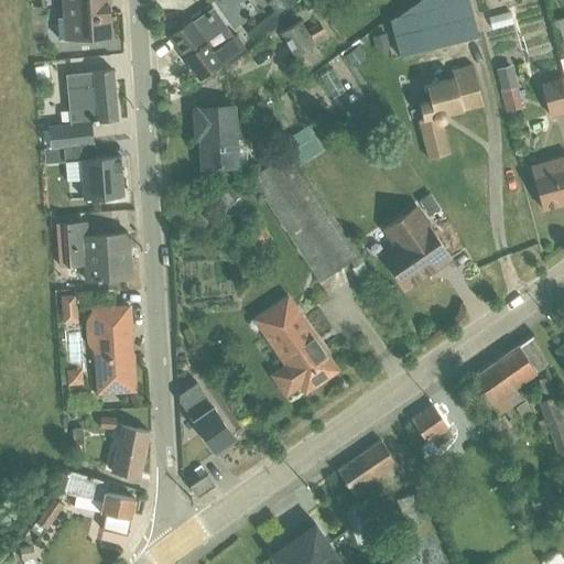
[(61,0),(63,18),(58,18),(60,40),(110,38),(108,0),(61,0)]
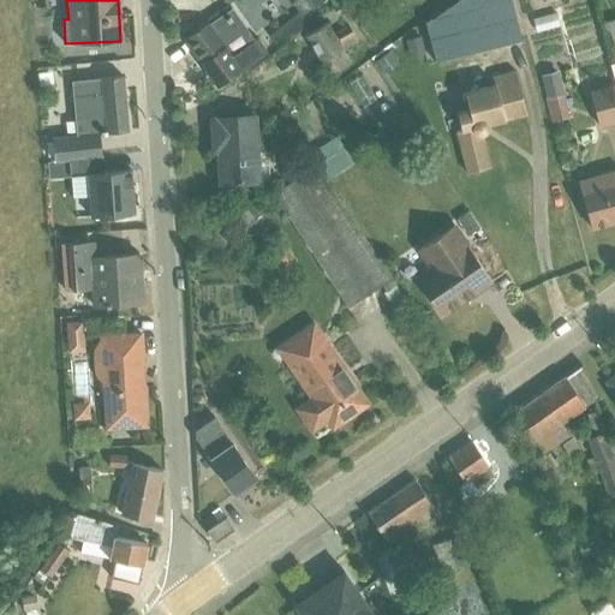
[(330,0),(335,11),(348,6),(346,0),(330,0)]
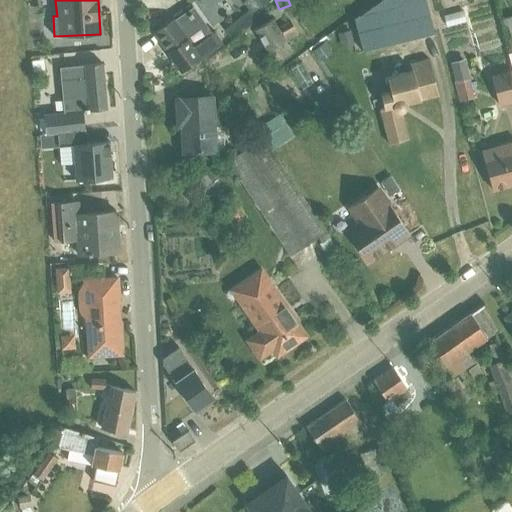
[(331,0),(339,10),(352,2),(351,1),(351,0),(331,0)]
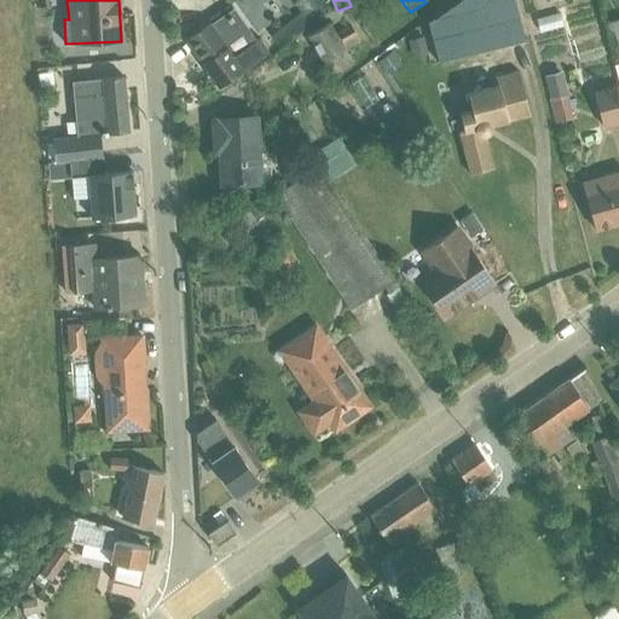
[(235,9),(185,40),(219,88),(270,53),(259,38),(256,40),(235,9)]
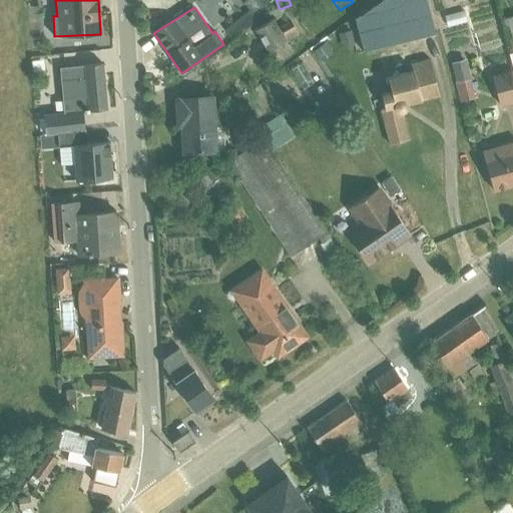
[(249,10),(225,29),(233,39),(258,19),(249,10)]
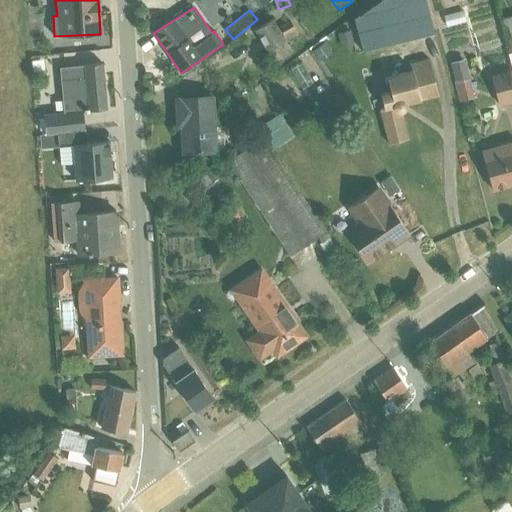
[(463,11),(444,16),(447,27),(466,22),(463,11)]
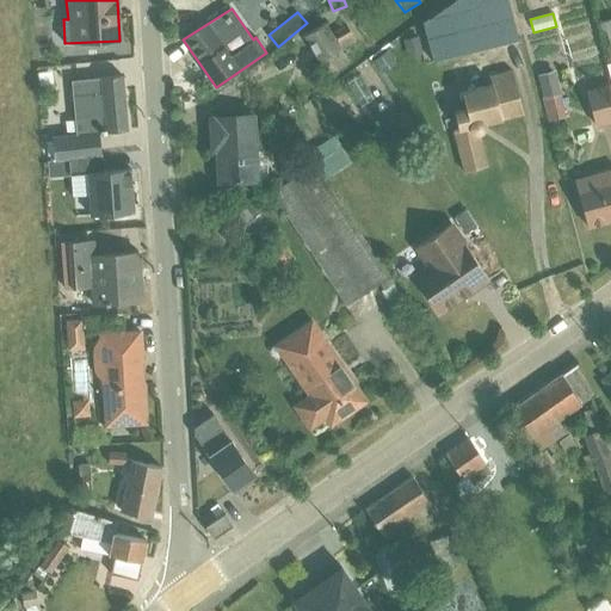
[(326,23),(303,37),(327,74),(349,61),(341,50),(356,42),(345,25),(332,34),(326,23)]
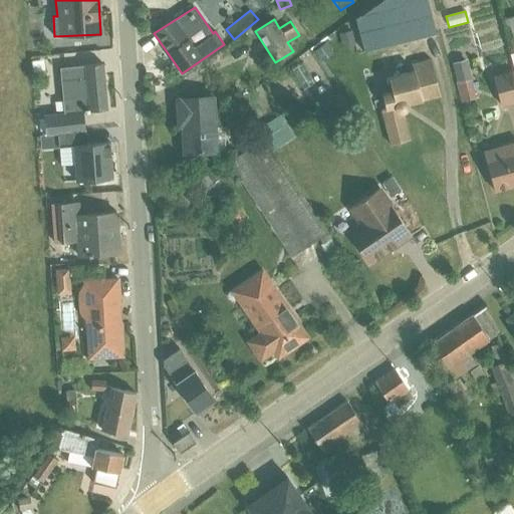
[(457,81),(471,78),(470,73),(473,73),(469,59),(467,60),(466,58),(453,62),(457,81)]
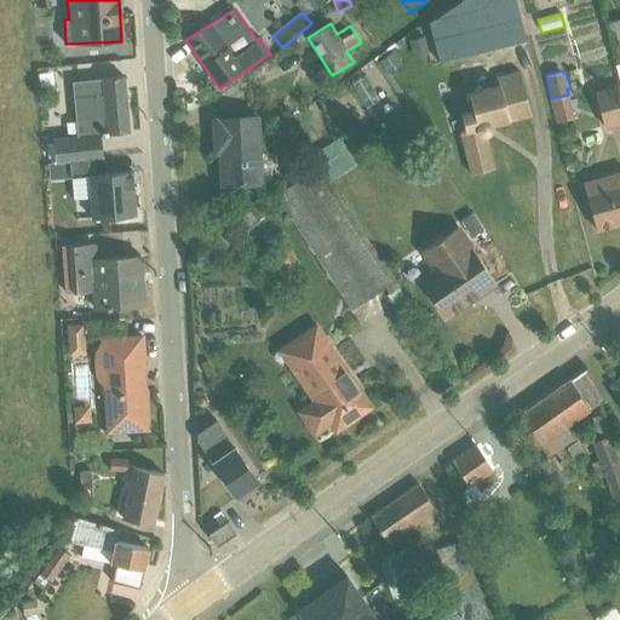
[(465,131),(458,132),(470,174),(495,167),(487,136),(491,131),(492,125),(530,116),(518,72),(495,76),(498,85),(468,92),(472,110),(460,113),(465,131)]
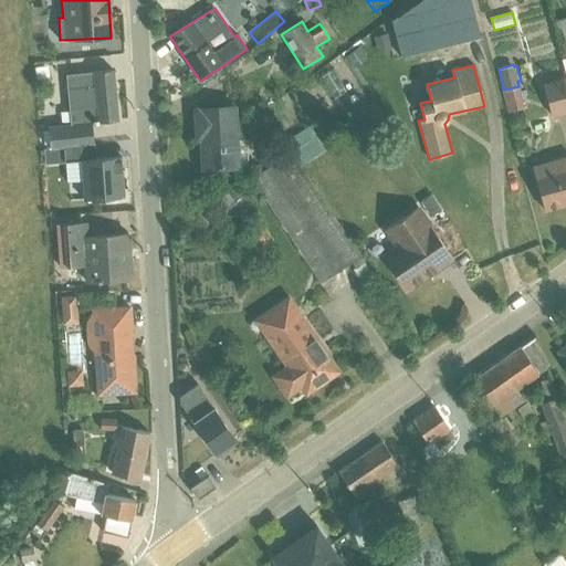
[(333,70),(321,77),(335,101),(347,93),(333,70)]
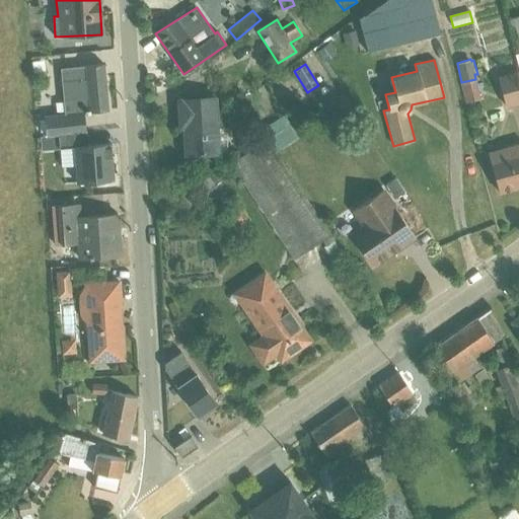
[(58,135),(86,132),(84,113),(108,110),(104,65),(61,69),(66,115),(44,118),(44,120),(39,121),(41,133),(46,132),(46,136),(58,135)]
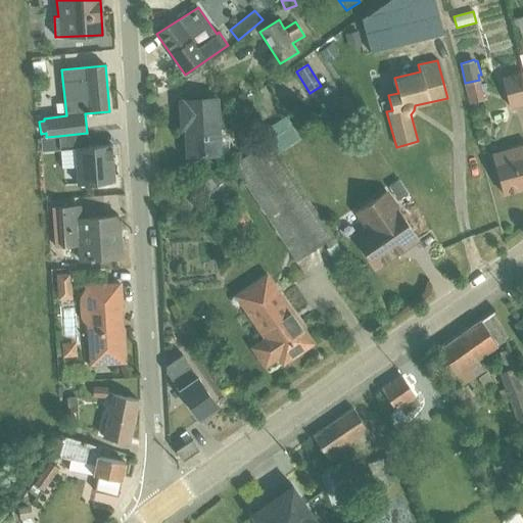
[(522,77),(522,74),(522,73),(502,78),(510,109),(522,105),(522,77)]
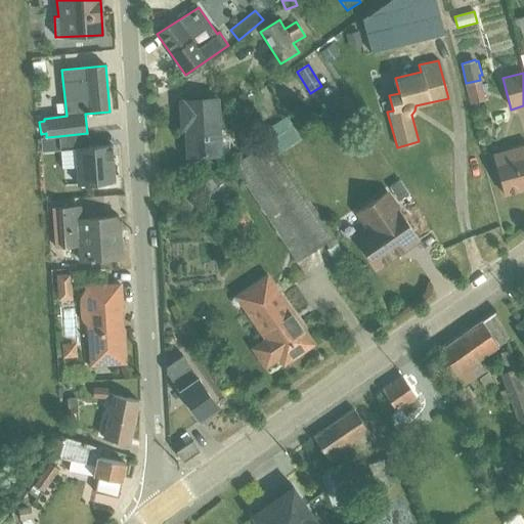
[(480,80),(466,83),(464,84),(468,104),(485,100),(480,80)]
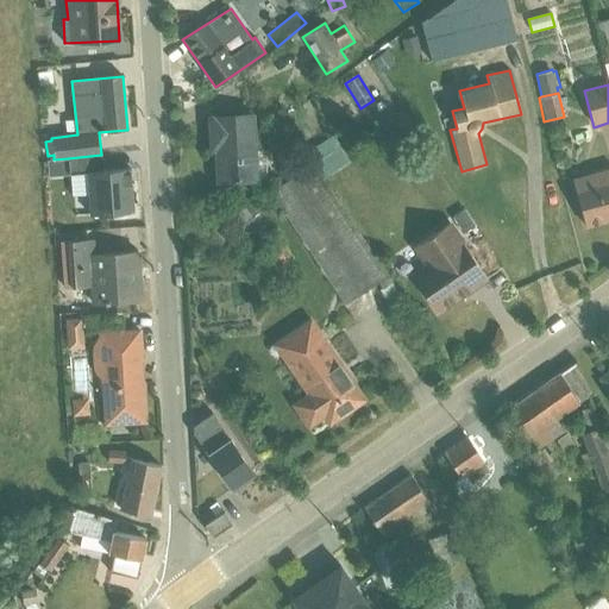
[(256,149),(265,149),(264,130),(256,131),(255,115),(211,118),(213,150),(218,150),(219,182),(257,180),(256,149)]
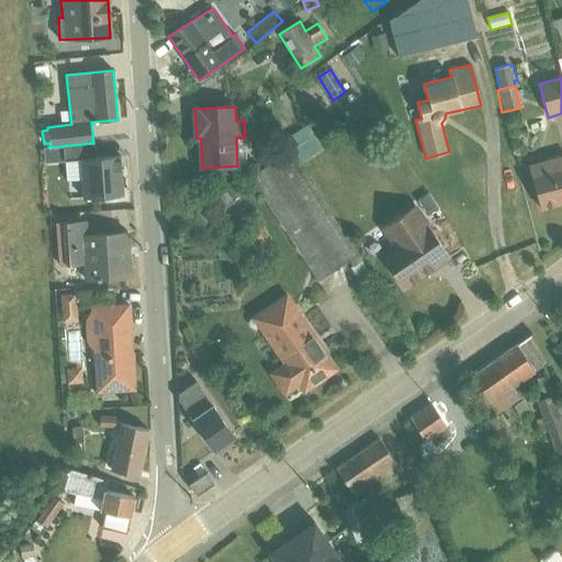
[(308,125),(285,141),(300,164),(310,157),(311,159),(324,150),(308,125)]
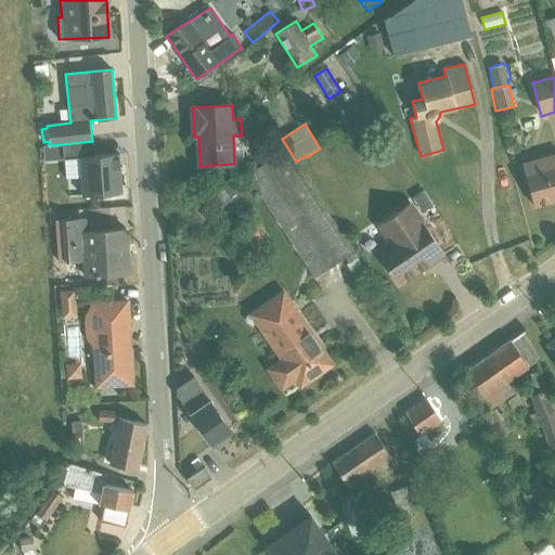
[(233,136),(234,164),(235,166),(245,165),(243,136),(242,136),(233,136)]
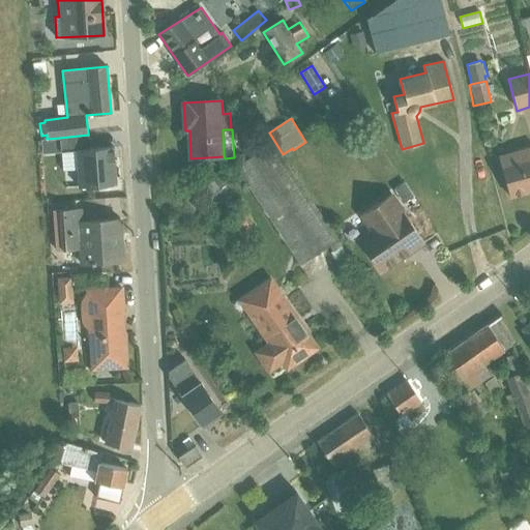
[(88,135),(59,138),(60,152),(76,151),(79,187),(116,184),(114,147),(89,149),(88,135)]
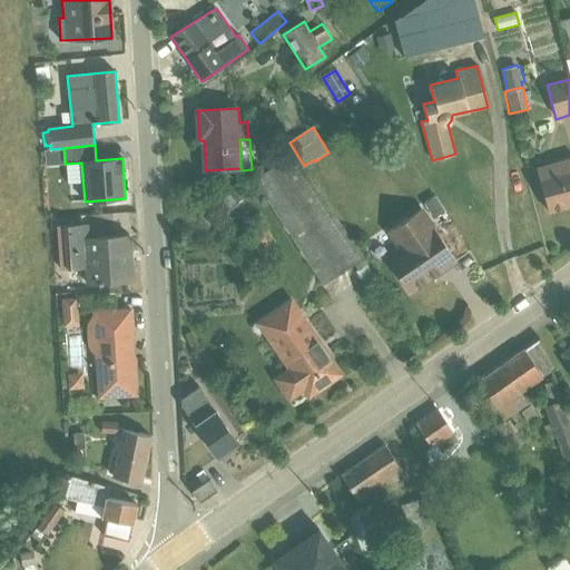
[(294,154),(253,180),(323,286),(355,265),(359,271),(355,272),(363,284),(375,276),(294,154)]
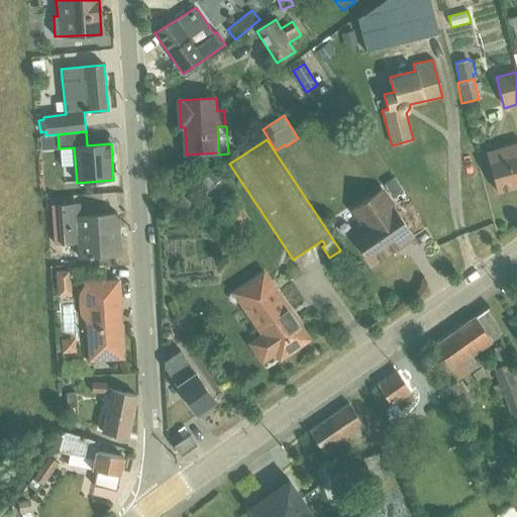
[(516,142),(486,151),(498,192),(516,186),(516,142)]
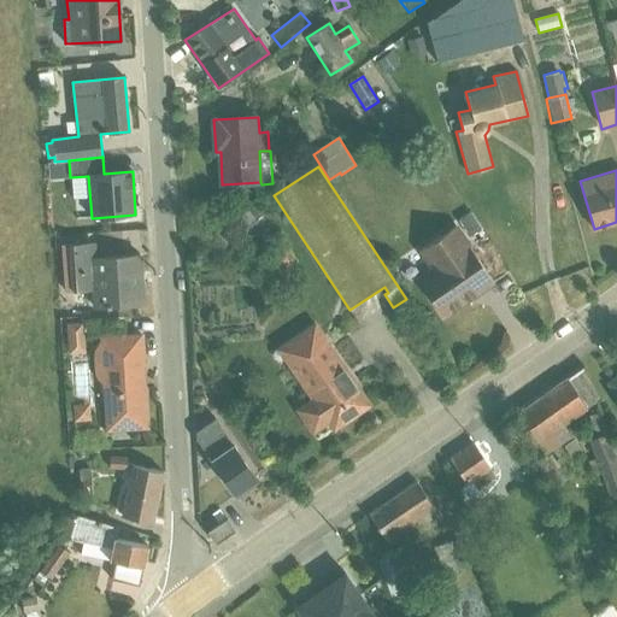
[(256,205),(240,216),(247,227),(263,216),(256,205)]
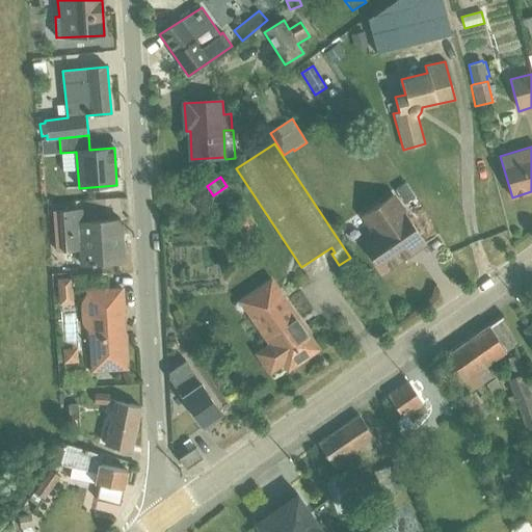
[(405,183),(397,188),(406,204),(416,197),(405,183)]
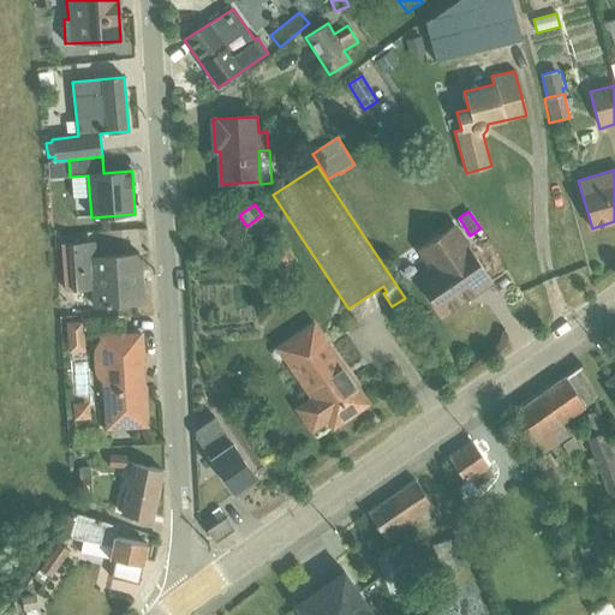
[(428,268),(416,276),(442,316),(493,281),(454,225),(416,250),(428,268)]
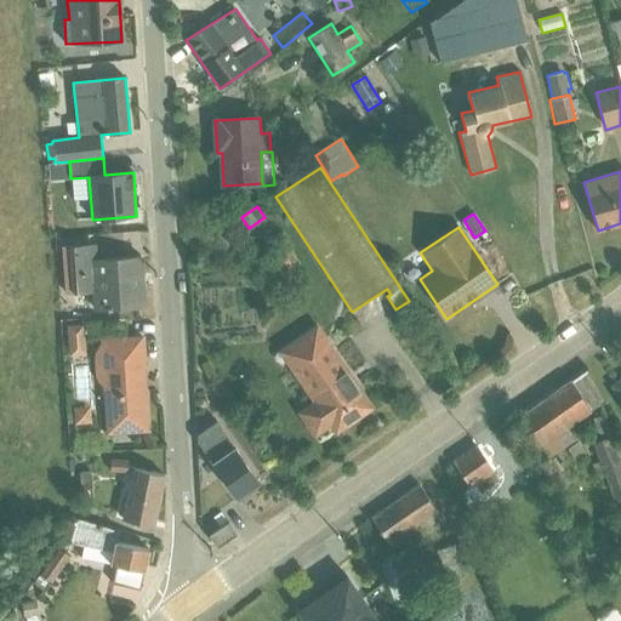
[(136,277),(141,275),(140,256),(98,258),(97,244),(62,246),(64,294),(92,292),(93,311),(138,308),(136,277)]
